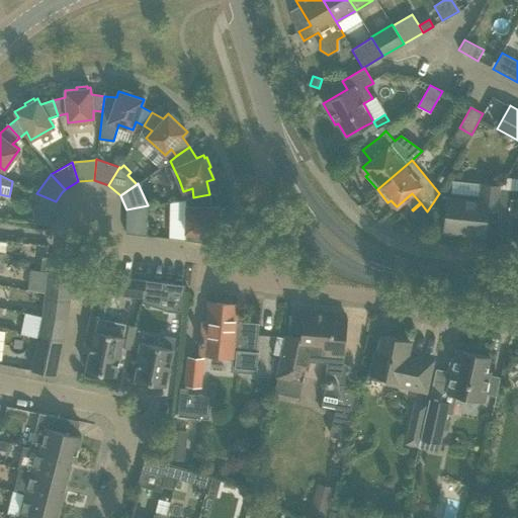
[(498,211),(500,188),(501,185),(481,183),(479,199),(446,196),(445,211),(443,232),(485,236),(488,210),(498,211)]
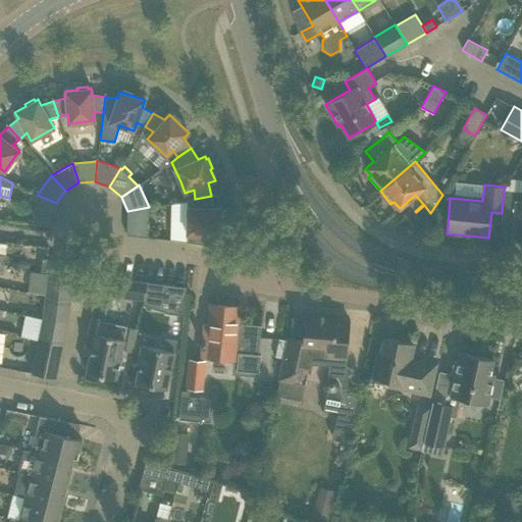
[(521,192),(504,190),(502,213),(514,214),(511,240),(521,241),(521,192)]
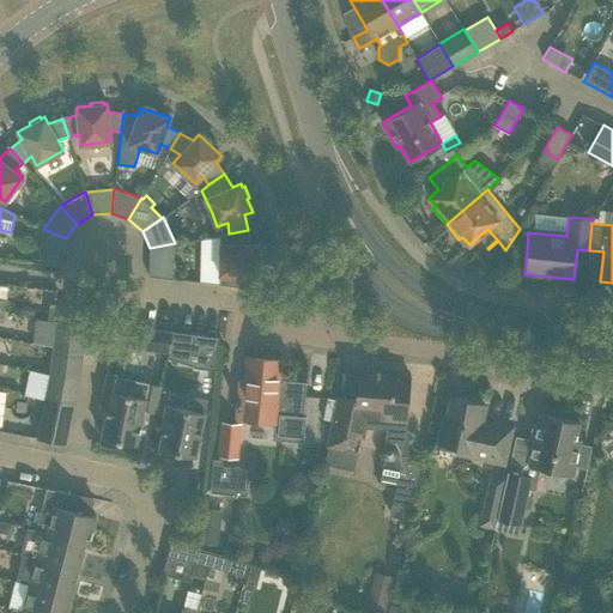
[(60,266),(66,238),(43,229),(36,263),(60,266)]
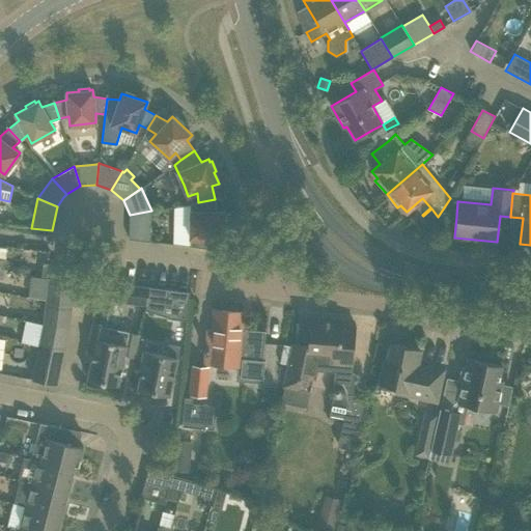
[(191,203),(190,246),(215,249),(216,239),(223,239),(224,226),(226,226),(226,216),(224,216),(224,212),(217,212),(215,199),(198,202),(191,203)]
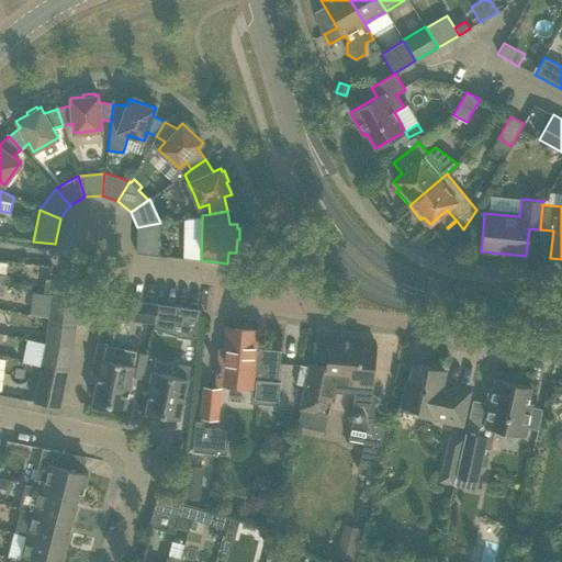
[(160,223),(137,227),(136,253),(158,256),(160,234),(160,223)]
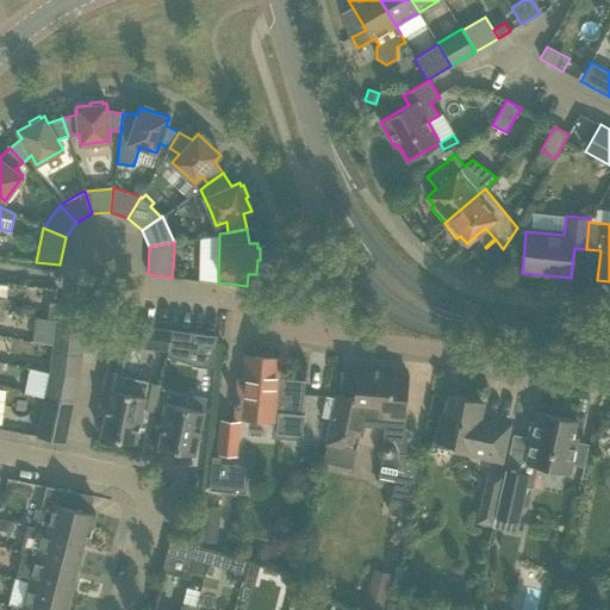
[(48,319),(57,321),(57,319),(85,323),(87,306),(49,302),(47,319),(48,319)]
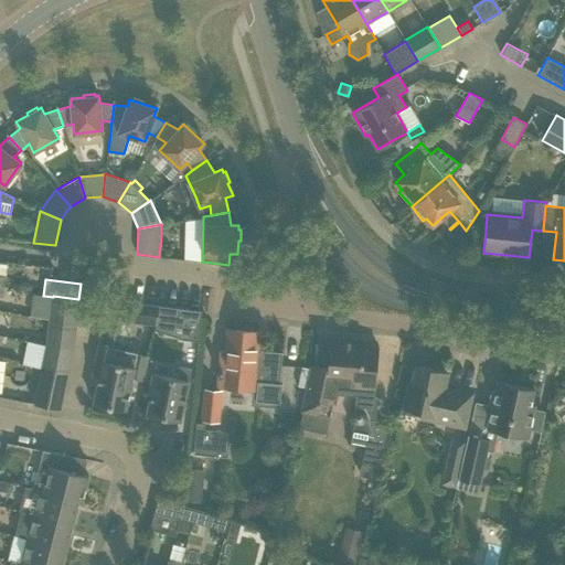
[(50,320),(76,323),(78,299),(53,296),(53,297),(50,320)]
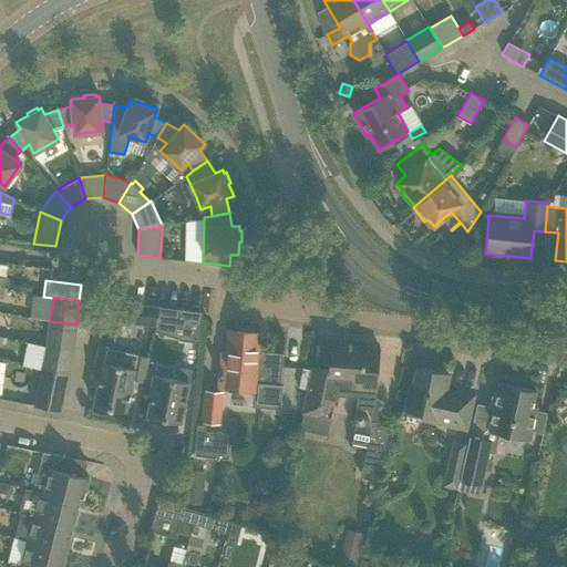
[(127,303),(125,321),(155,326),(160,307),(127,303)]
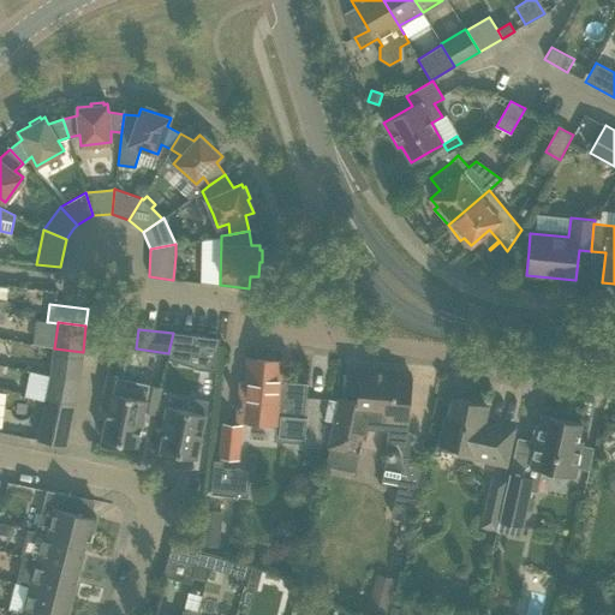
[(203,336),(199,370),(216,371),(220,338),(218,338),(203,336)]
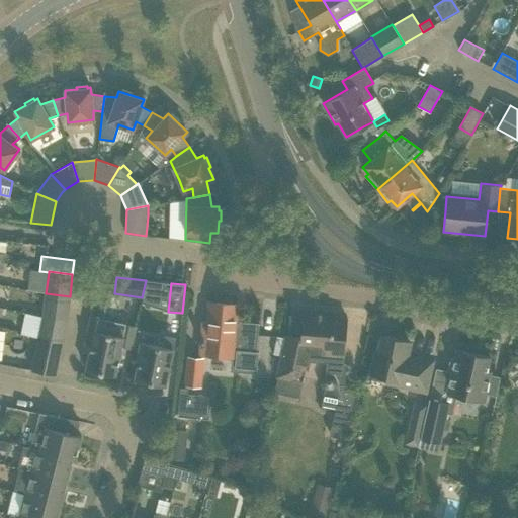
[(46,293),(42,316),(67,319),(70,296),(46,293)]
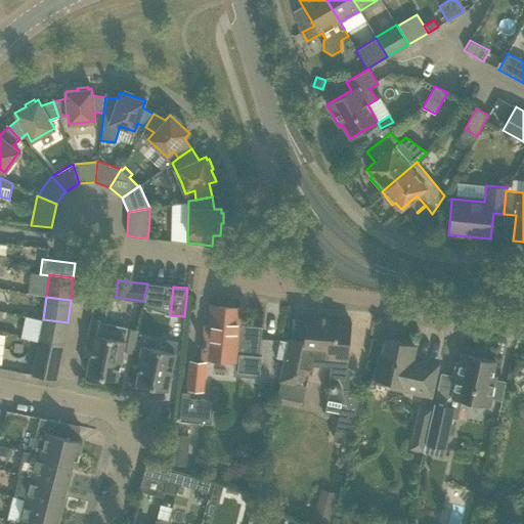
[(230,368),(235,368),(235,373),(259,375),(260,356),(259,356),(261,323),(237,321),(238,308),(212,306),(211,325),(207,325),(206,338),(204,357),(230,360),(230,368)]
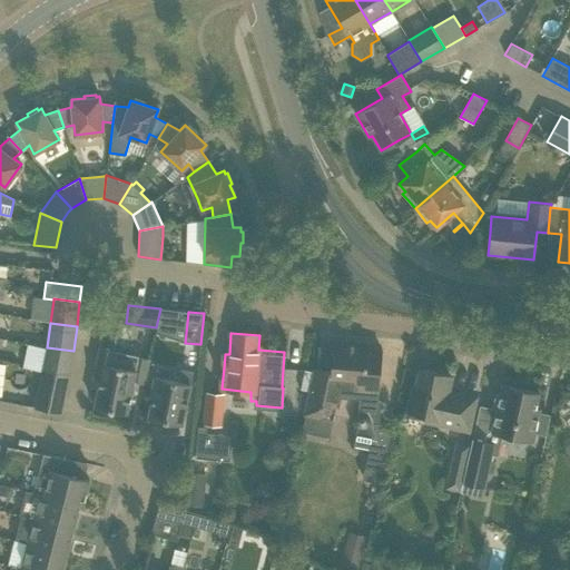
[(310,391),(304,414),(333,421),(337,397),(360,399),(359,411),(359,421),(356,428),(372,431),(374,422),(379,422),(381,400),(377,400),(379,391),(380,391),(382,352),(367,351),(369,344),(333,342),(331,370),(314,369),(314,371),(310,391)]
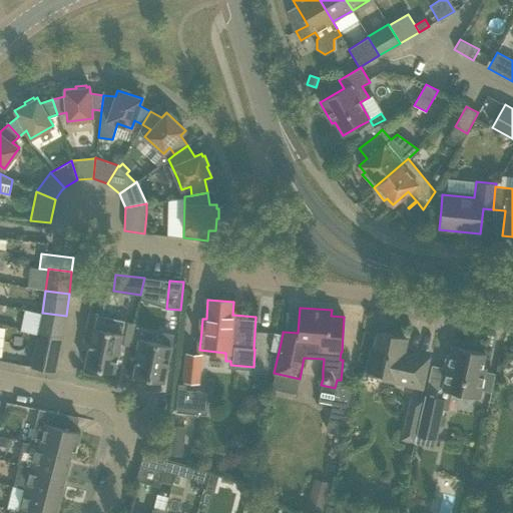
[(66,316),(42,313),(38,335),(61,340),(66,316)]
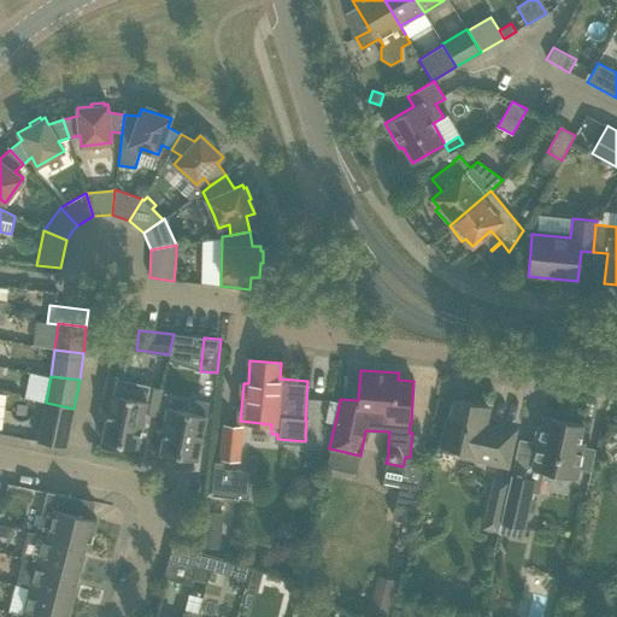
[(105,387),(100,411),(107,412),(101,440),(137,448),(144,415),(150,387),(124,381),(124,380),(109,376),(105,387)]
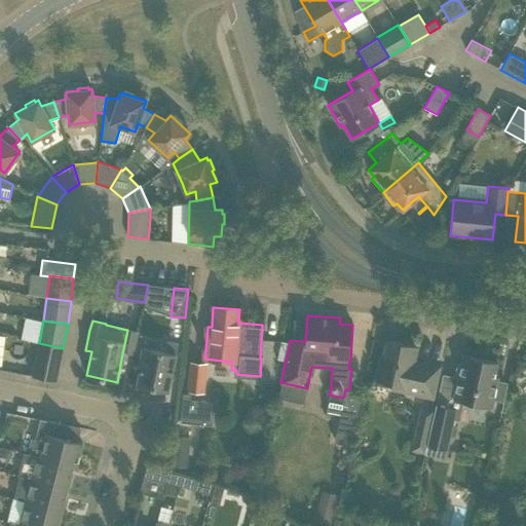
[(151,388),(167,392),(175,355),(177,355),(178,343),(166,340),(163,351),(143,347),(139,367),(141,367),(137,386),(141,386),(142,389),(149,390),(151,388)]
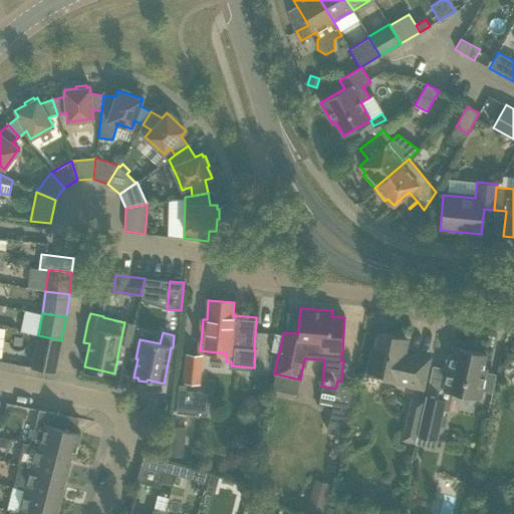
[(423,390),(426,377),(430,358),(403,351),(406,338),(377,332),(374,348),(371,349),(366,369),(366,371),(383,375),(382,380),(423,390)]
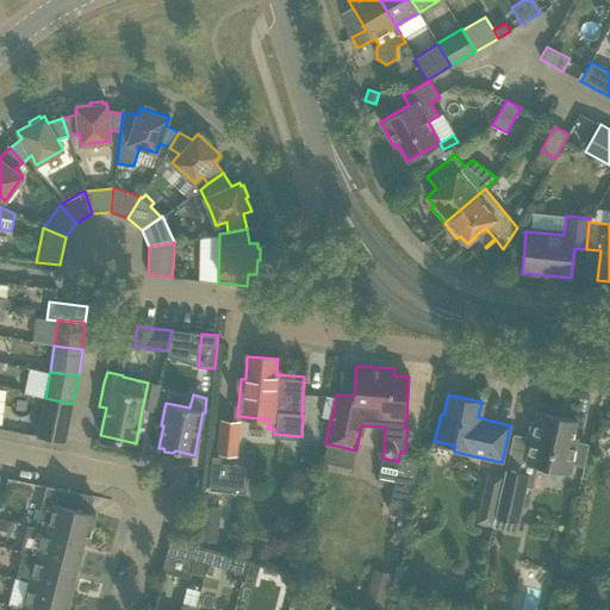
[(45,398),(41,422),(68,428),(73,404),(45,398)]
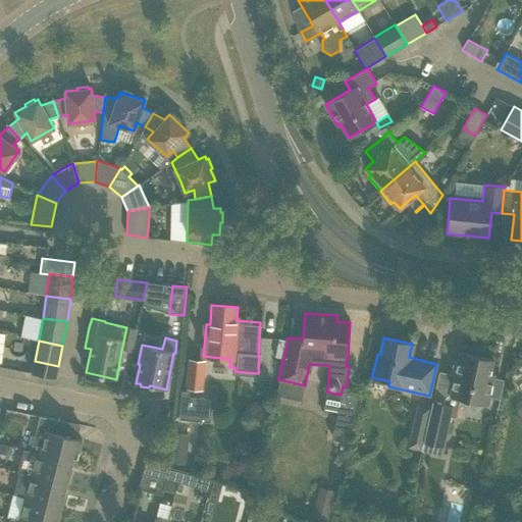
[(429,414),(422,450),(441,454),(444,441),(450,416),(457,417),(458,411),(467,413),(470,401),(486,405),(487,405),(488,400),(493,379),(494,374),(491,373),(494,360),(460,353),(450,396),(446,400),(445,405),(432,402),(429,414)]
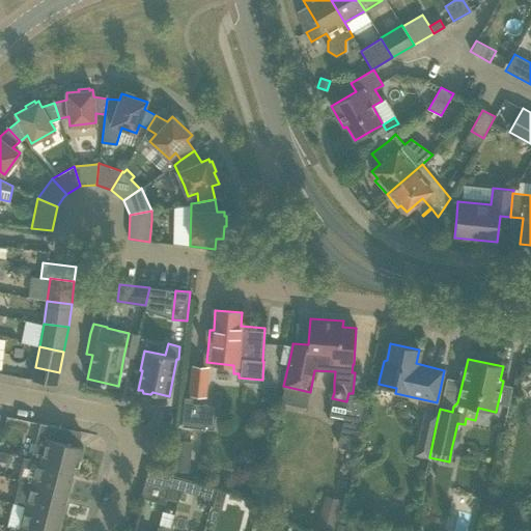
[(193,366),(191,394),(205,395),(207,368),(193,366)]
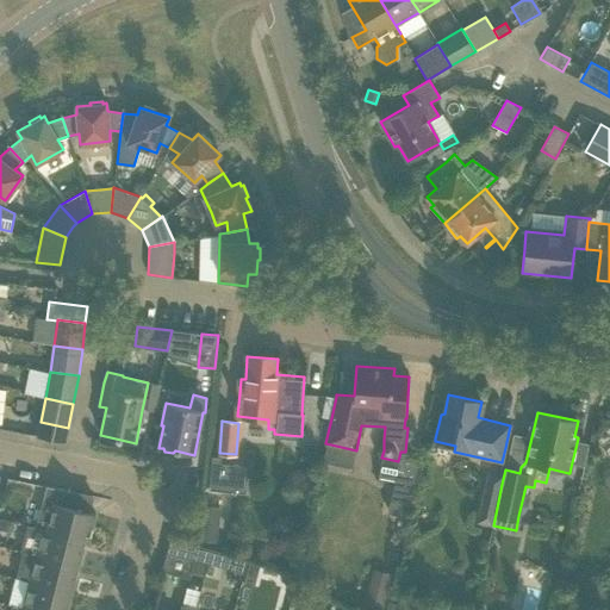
[(387,510),(387,514),(387,515),(391,516),(408,520),(419,466),(405,452),(400,452),(398,461),(396,479),(391,505),(388,508),(387,510)]
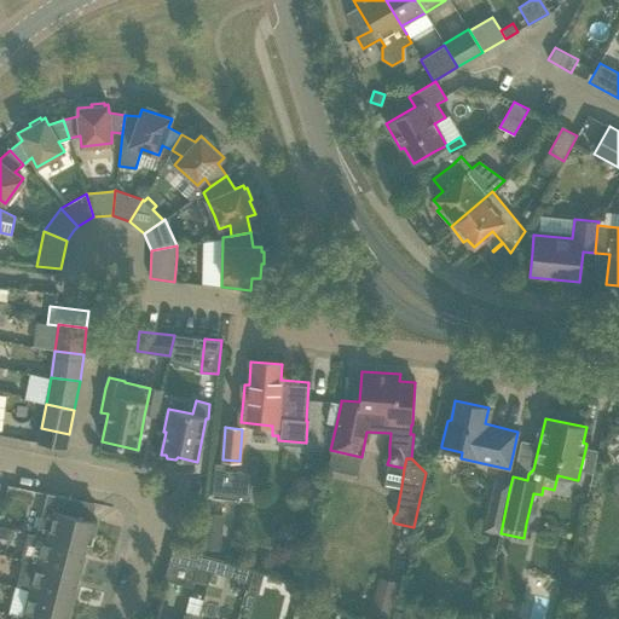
[(213,463),(210,497),(212,497),(249,501),(252,474),(227,472),(224,472),(224,464),(213,463)]
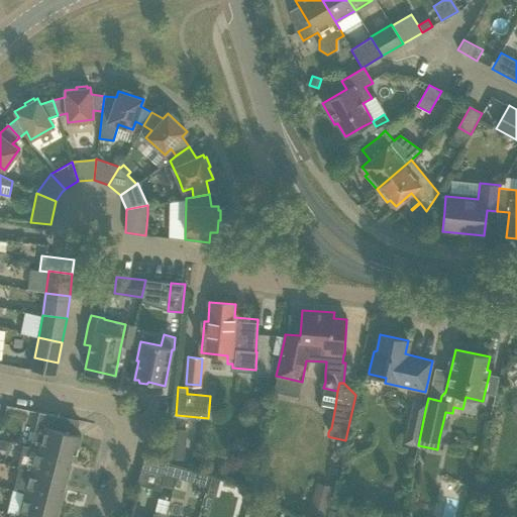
[(405,442),(417,445),(418,445),(425,410),(412,407),(405,442)]
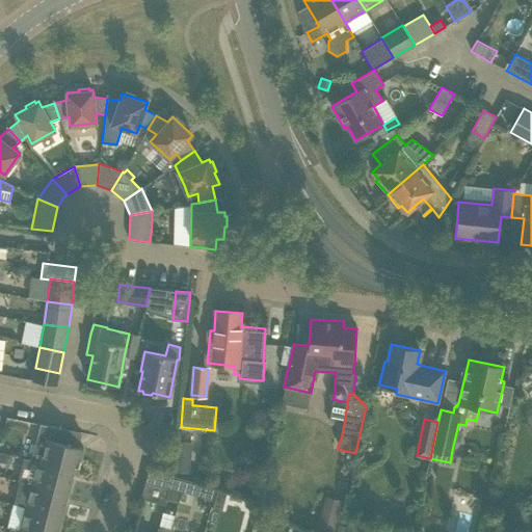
[(31,460),(77,472),(83,449),(57,442),(60,428),(40,424),(37,437),(31,460)]
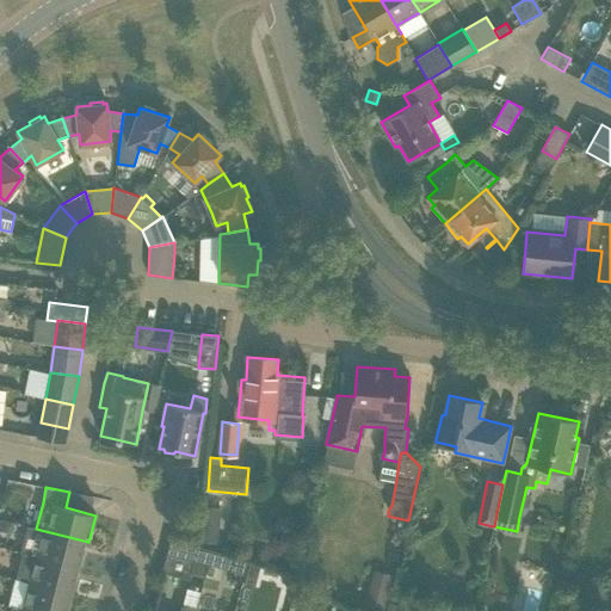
[(12,522),(0,518),(0,529),(8,532),(12,522)]
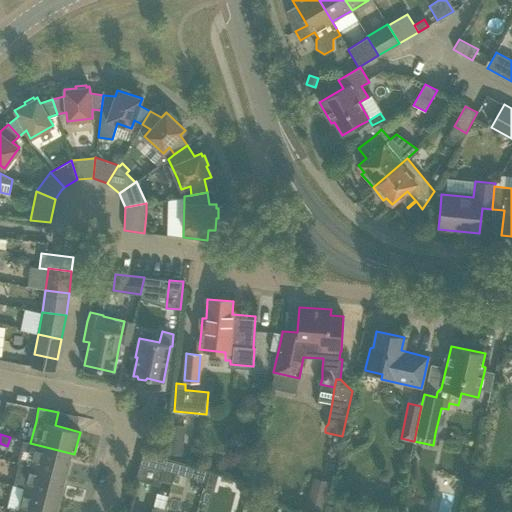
[(17,463),(30,466),(65,475),(71,454),(74,455),(74,454),(30,443),(23,441),(17,463)]
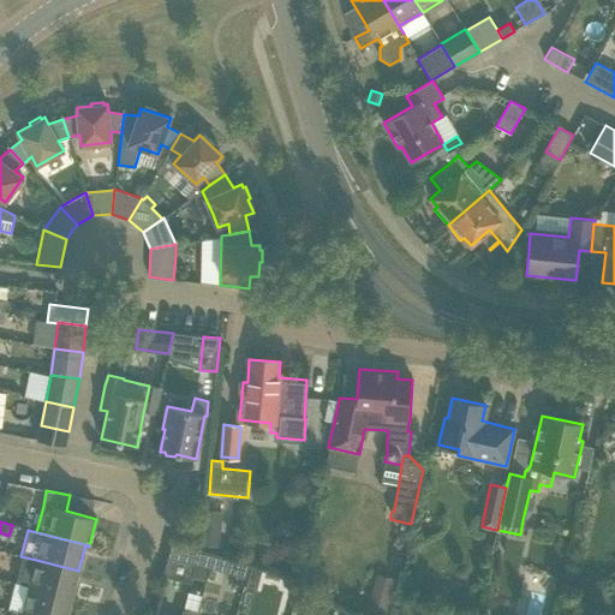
[(236,560),(236,559),(198,550),(195,565),(209,568),(220,571),(246,578),(250,565),(250,563),(236,560)]
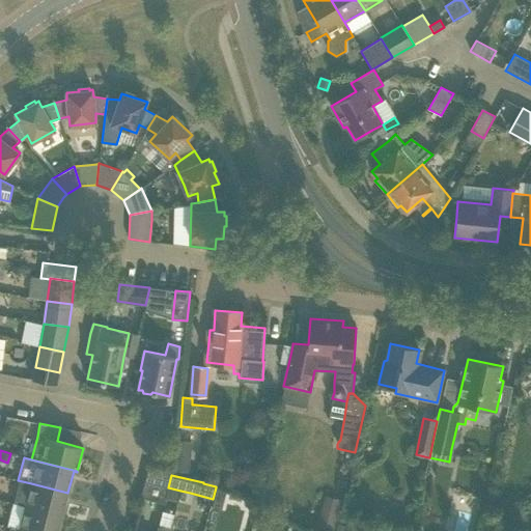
[(31,483),(26,506),(61,515),(67,493),(31,483)]
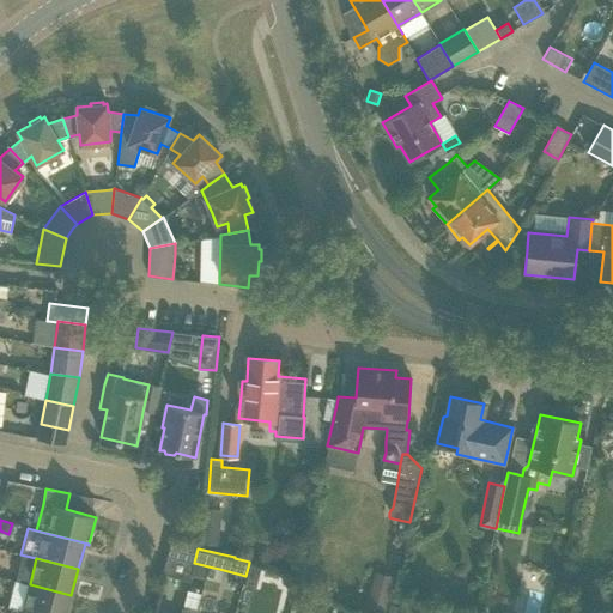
[(194,563),(190,577),(205,581),(205,578),(208,566),(194,563)]
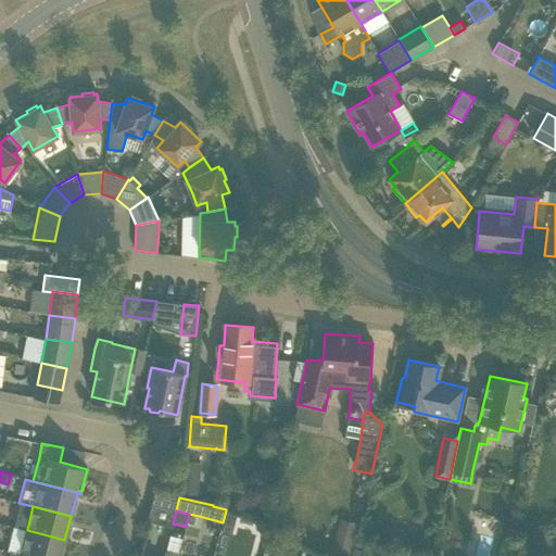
[(223,522),(222,529),(230,531),(235,513),(226,510),(223,522)]
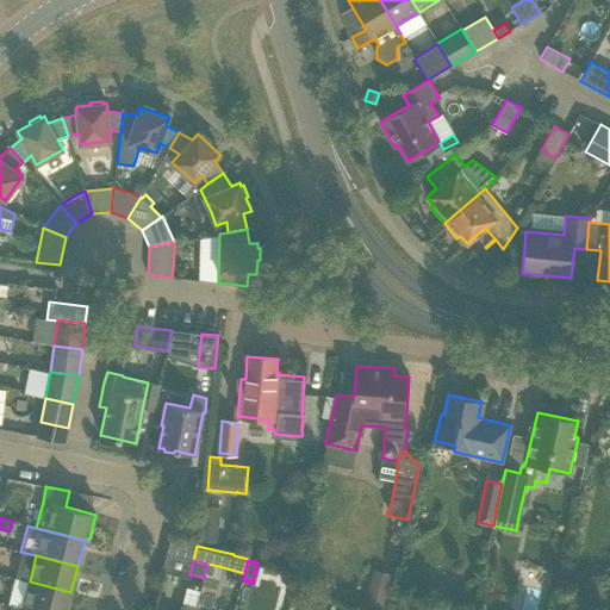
[(372,571),(362,605),(379,609),(381,609),(391,576),(372,571)]
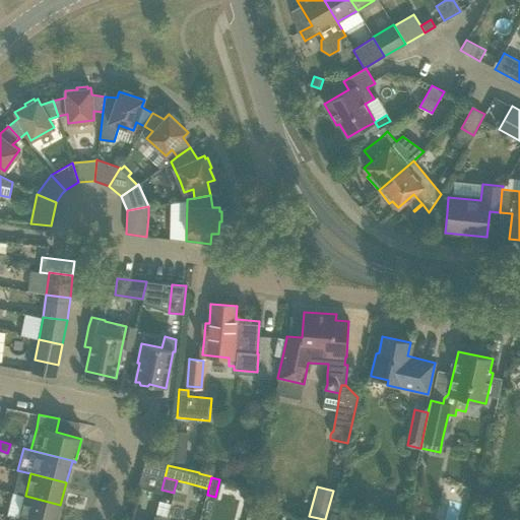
[(25,496),(19,518),(24,519),(56,519),(60,505),(25,496)]
